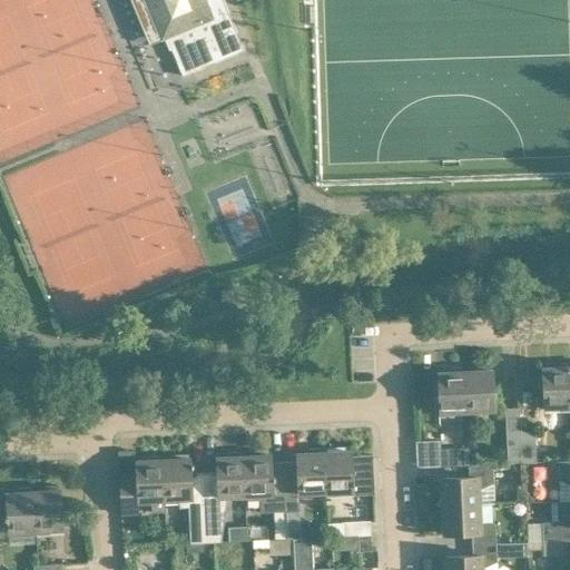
[(170,49),(183,76),(245,50),(223,0),(144,0),(160,41),(169,37),(174,47),(170,49)]
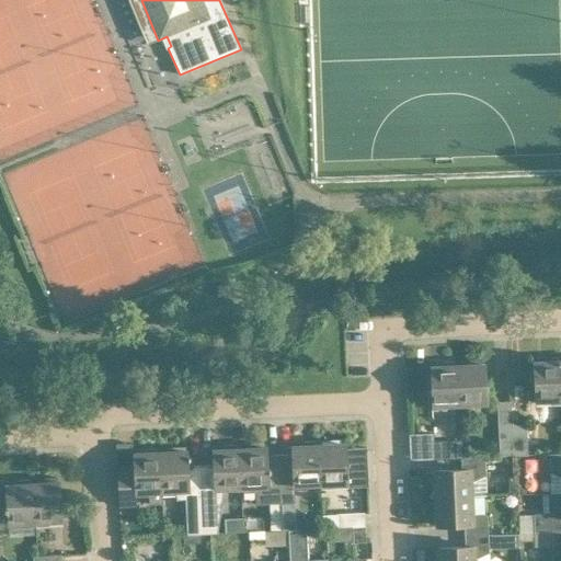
[(229,284),(217,285),(218,296),(229,296),(229,284)]
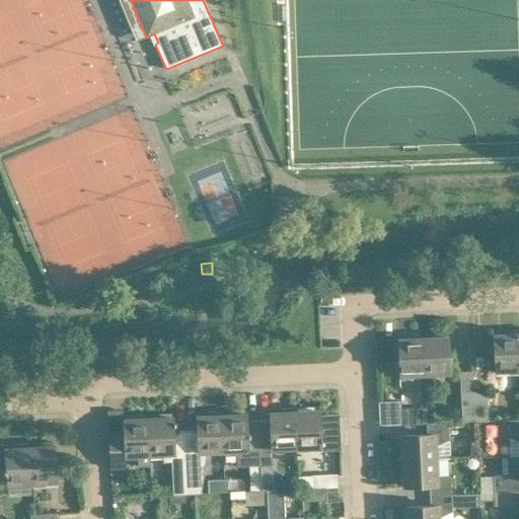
[(494,335),(495,355),(496,371),(518,369),(518,334),(518,329),(505,330),(505,335),(494,335)]
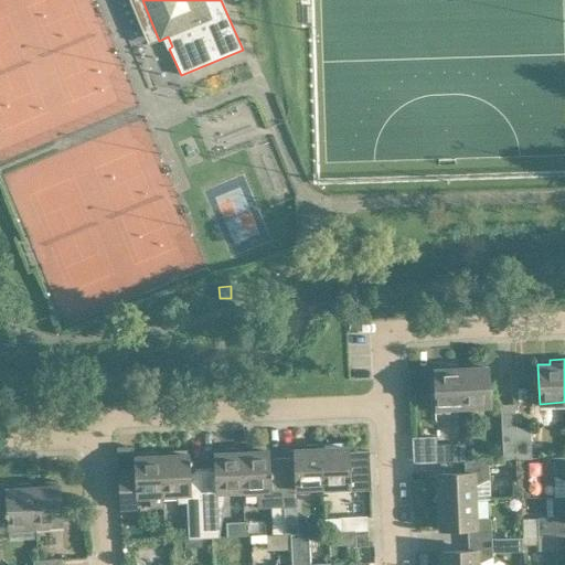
[(473,368),(462,368),(464,407),(492,406),(490,366),(488,366),(488,362),(473,363),(473,368)]
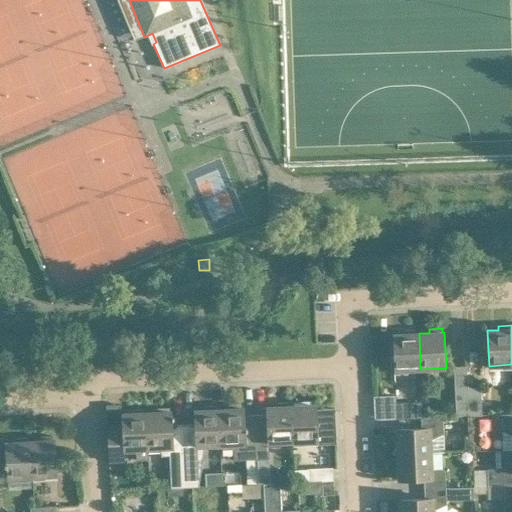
[(395,370),(415,369),(420,369),(419,333),(417,333),(417,330),(405,330),(405,334),(394,335),(395,370)]
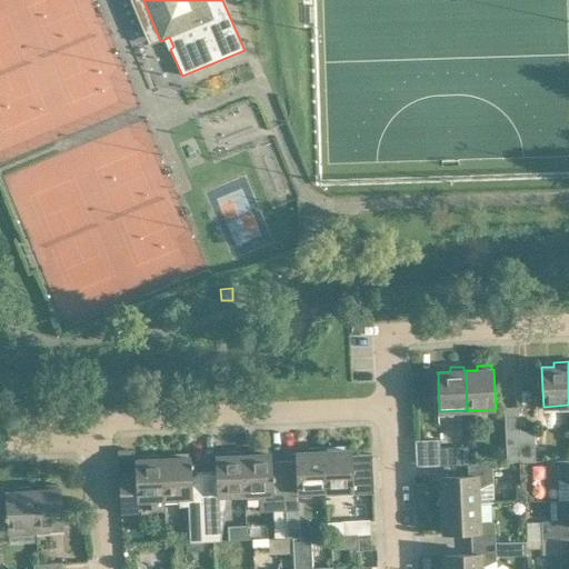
[(519,407),(506,407),(508,462),(521,461),(520,430),(519,407)]
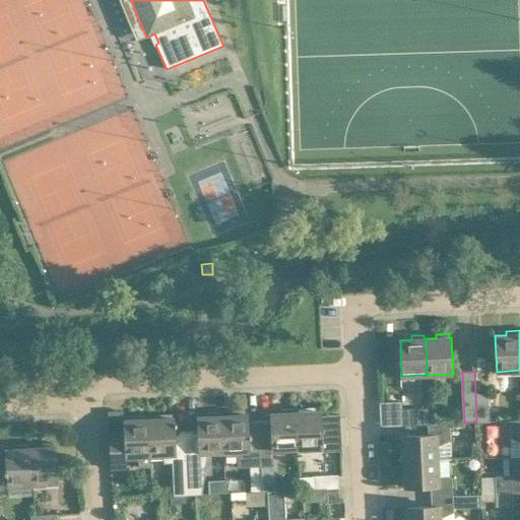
[(489,393),(475,393),(476,421),(490,420),(489,393)]
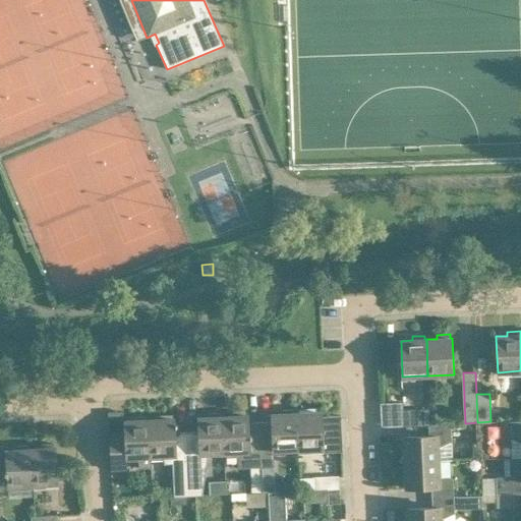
[(382,401),(383,425),(403,424),(403,401),(382,401)]
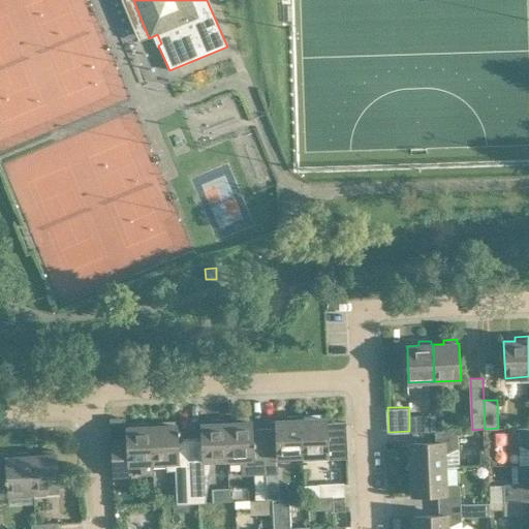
[(312,419),(302,419),(303,457),(330,456),(328,418),(325,418),(325,414),(312,415),(312,419)]
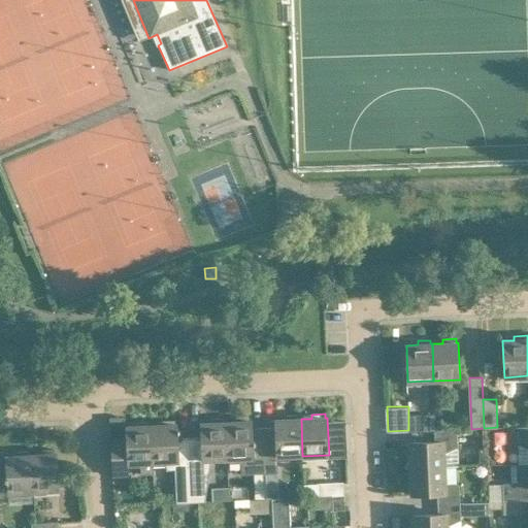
[(264,428),(265,447),(266,472),(276,471),(276,457),(302,456),(301,419),(299,419),(299,415),(286,416),(287,420),(274,420),(275,428),(264,428)]
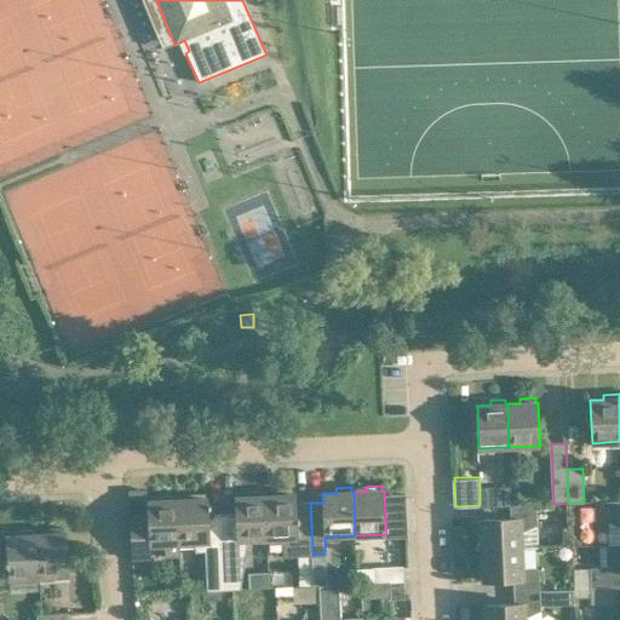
[(509,487),(480,488),(481,507),(510,506),(509,487)]
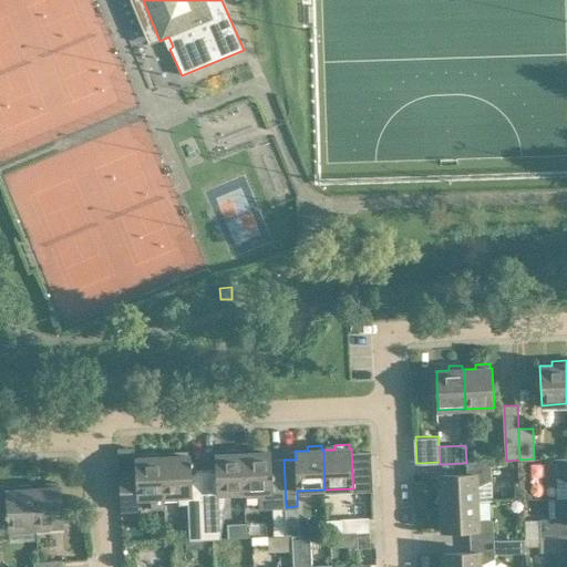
[(255,453),(243,453),(245,487),(245,497),(258,496),(259,508),(286,507),(285,480),(284,460),(271,460),(271,452),(268,452),(268,447),(255,449),(255,453)]
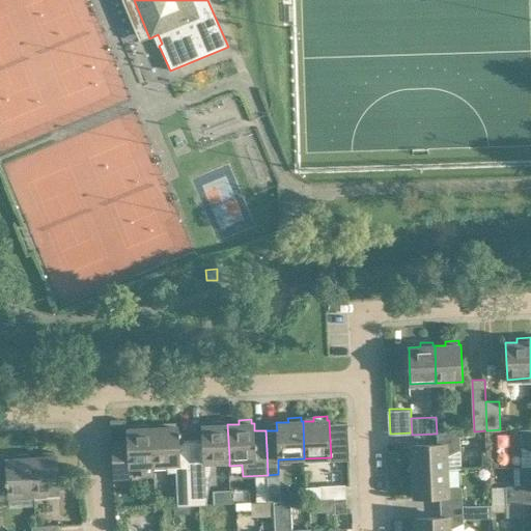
[(192,478),(193,504),(205,503),(211,466),(229,466),(229,456),(227,424),(226,425),(226,421),(213,421),(213,425),(201,426),(202,439),(191,439),(192,458),(192,478)]
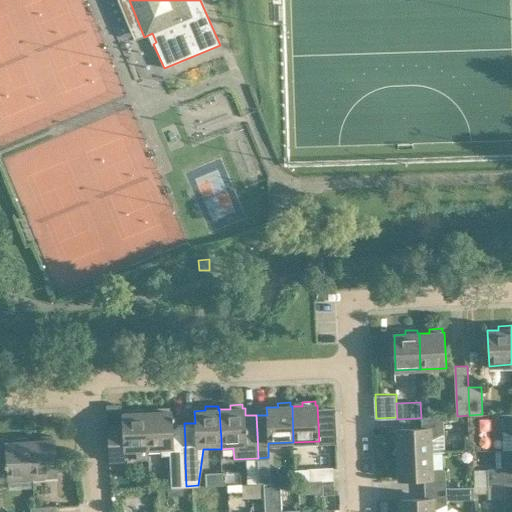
[(185,461),(185,442),(184,423),(173,424),(173,420),(174,420),(174,416),(173,416),(173,412),(170,412),(170,408),(158,408),(158,412),(147,413),(148,448),(149,460),(149,453),(161,453),(161,456),(169,456),(170,487),(186,486),(185,462),(185,461)]
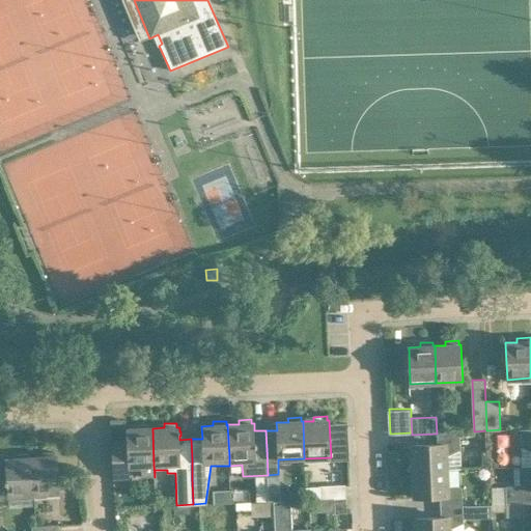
[(154,465),(152,428),(150,428),(150,424),(138,425),(138,429),(126,429),(126,440),(110,441),(112,478),(130,478),(130,471),(141,470),(141,477),(155,477),(154,465)]
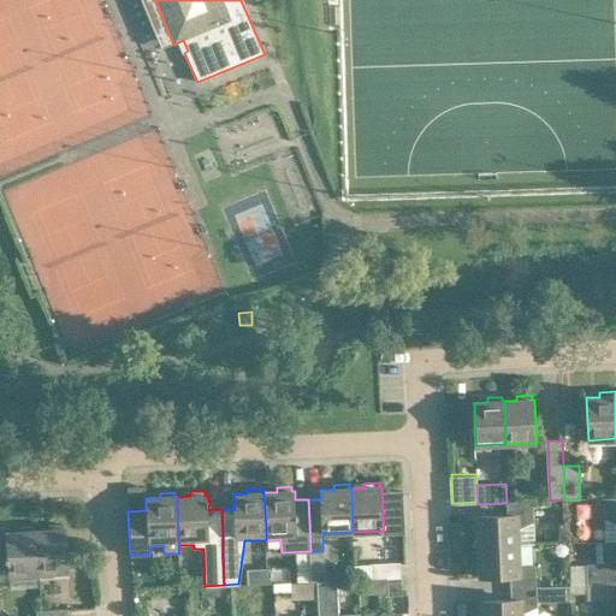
[(615,497),(604,498),(604,519),(605,542),(615,540),(615,497)]
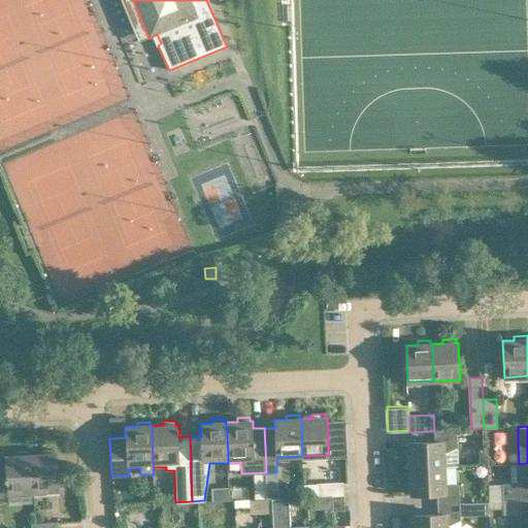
[(409,442),(410,468),(444,467),(443,454),(458,448),(457,430),(435,431),(435,441),(409,442)]
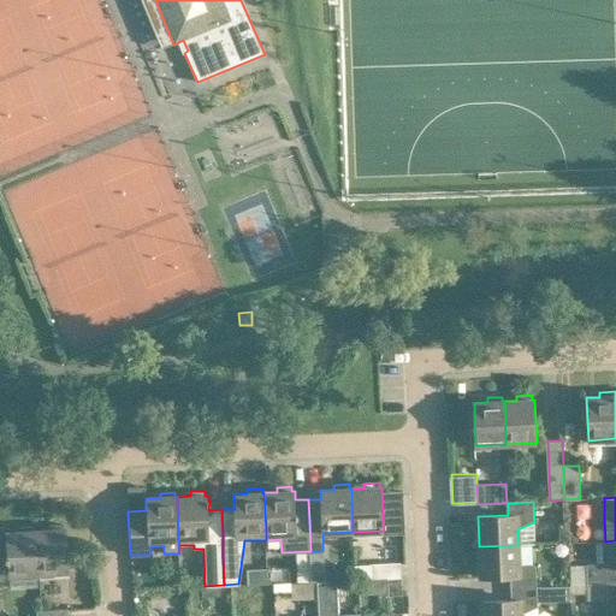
[(48,529),(35,531),(39,573),(40,573),(69,572),(66,528),(63,529),(63,525),(48,525),(48,529)]
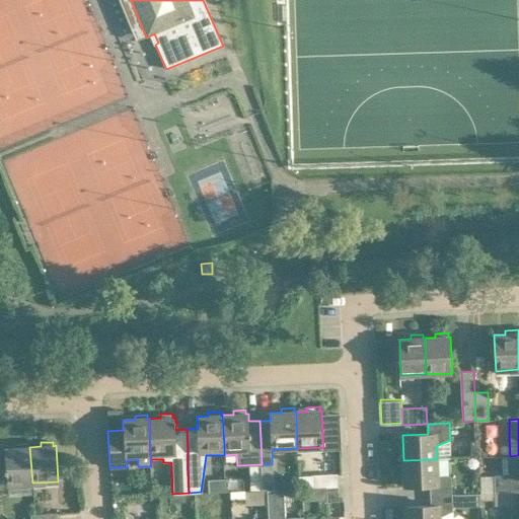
[(15,448),(4,449),(6,485),(7,485),(8,497),(33,495),(33,483),(32,483),(29,447),(28,447),(27,443),(15,444),(15,448)]
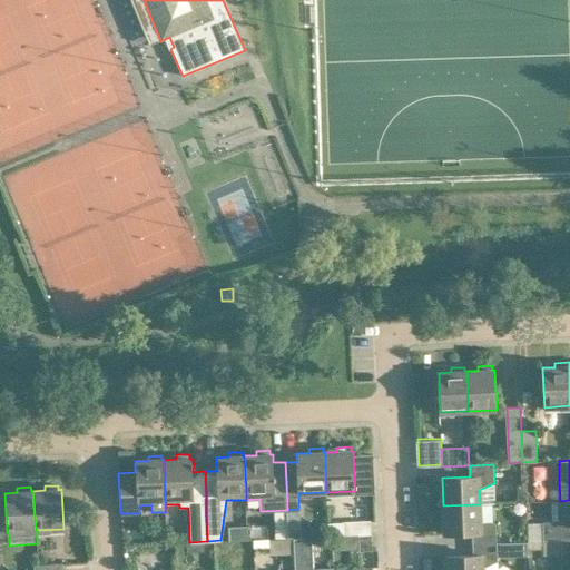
[(480,504),(443,505),(444,533),(472,532),(473,543),(497,542),(495,523),(480,519),(480,504)]
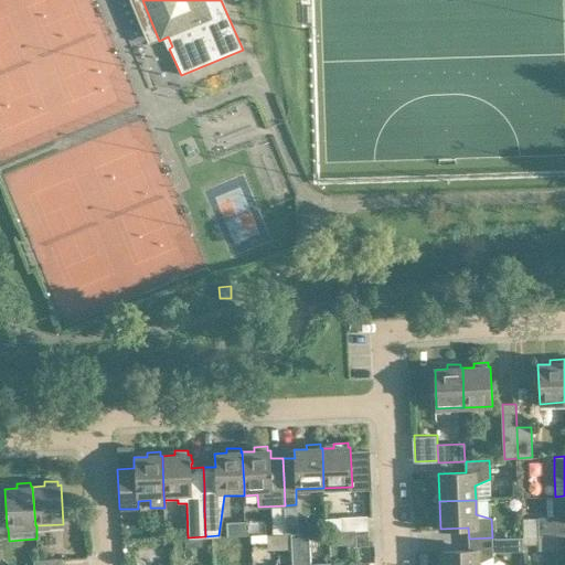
[(564,512),(556,518),(537,518),(537,535),(556,534),(564,534),(564,512)]
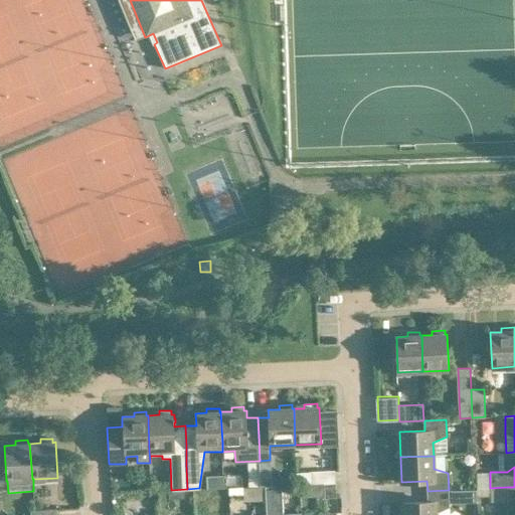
[(335,470),(295,472),(296,485),(317,484),(324,484),(335,483),(335,470)]
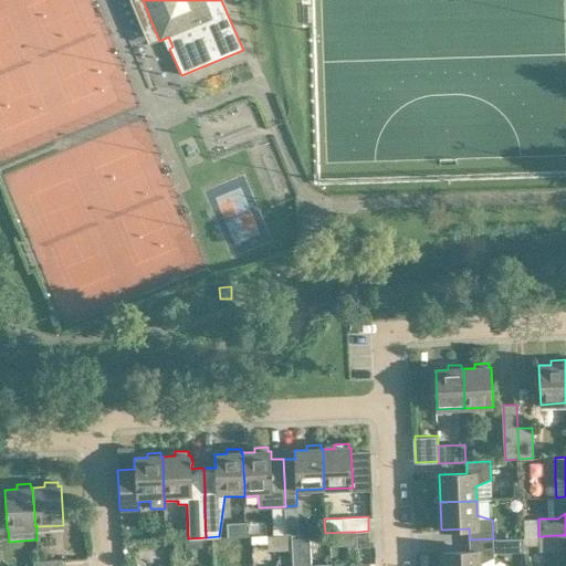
[(291,534),(292,565),(329,565),(331,563),(311,564),(308,533),(291,534)]
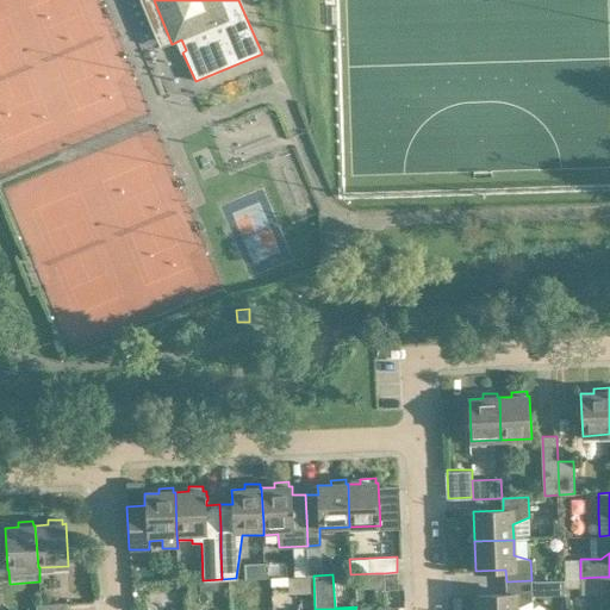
[(398,576),(384,577),(384,587),(384,590),(398,590),(398,576)]
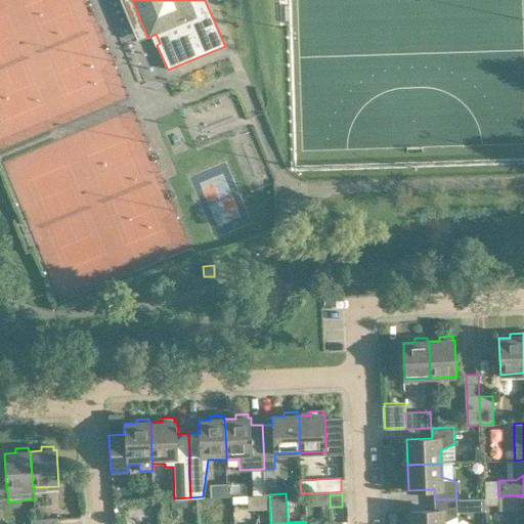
[(248,496),(232,496),(232,505),(248,504),(248,496)]
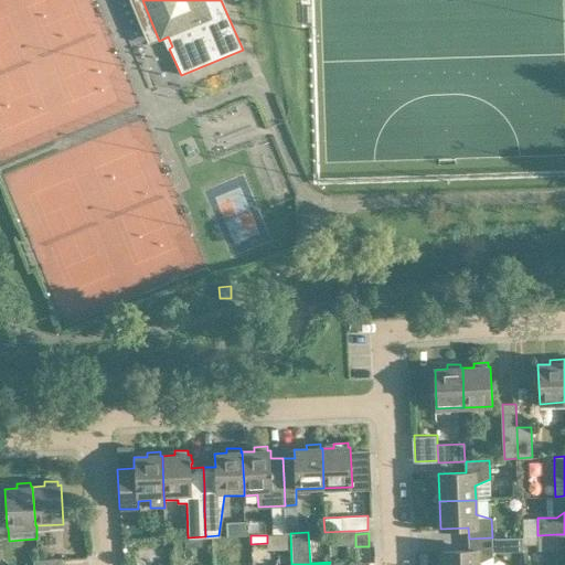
[(441,552),(441,564),(478,564),(478,563),(492,556),(492,551),(516,550),(516,552),(522,552),(521,536),(492,537),(469,539),(469,551),(441,552)]
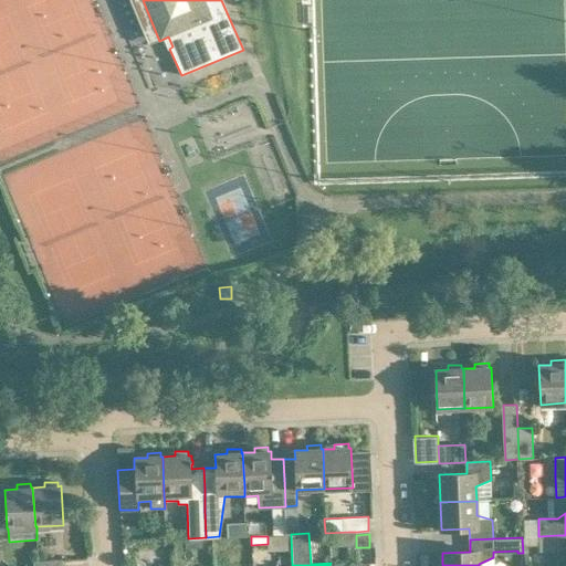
[(0,565),(24,565),(24,554),(0,555),(0,565)]
